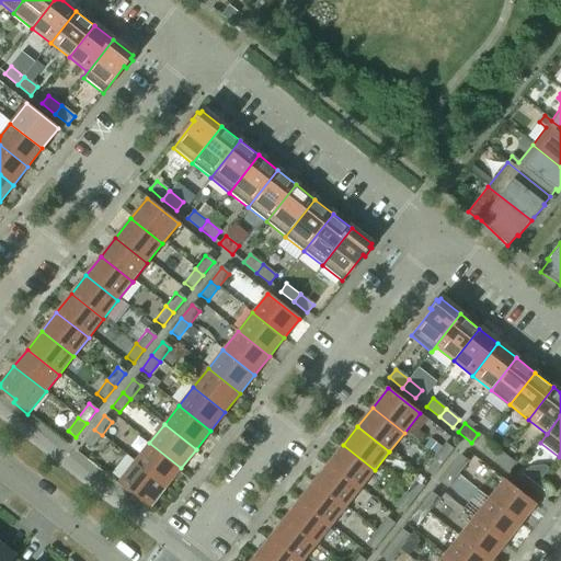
[(91,449),(102,435),(94,430),(83,443),(91,449)]
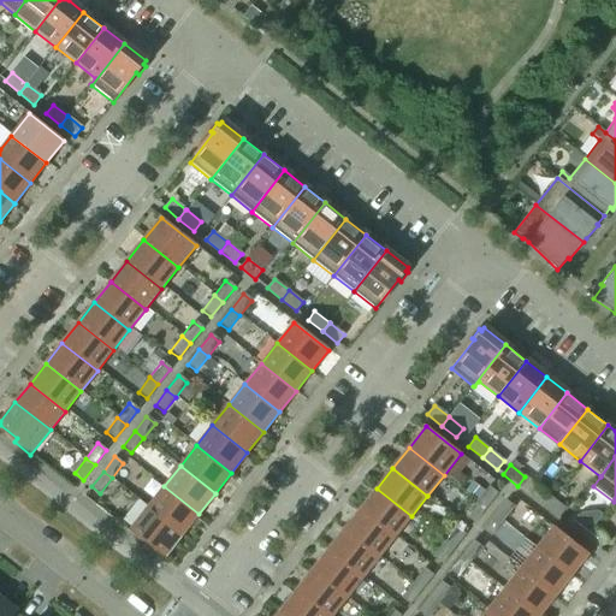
[(551,497),(535,485),(529,495),(544,507),(551,497)]
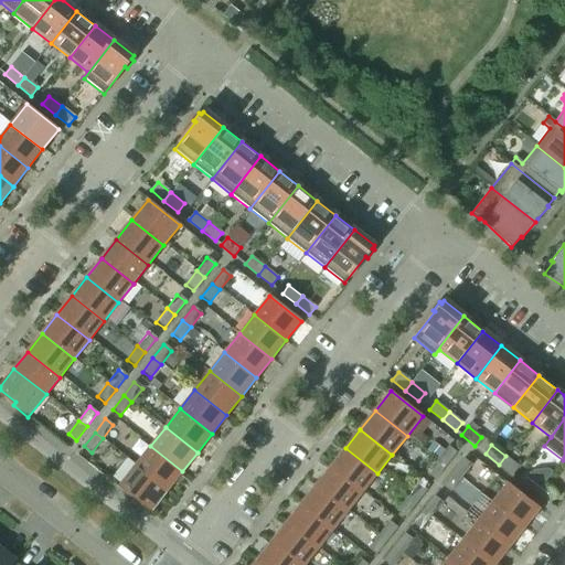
[(182,471),(150,446),(136,465),(168,490),(182,471)]
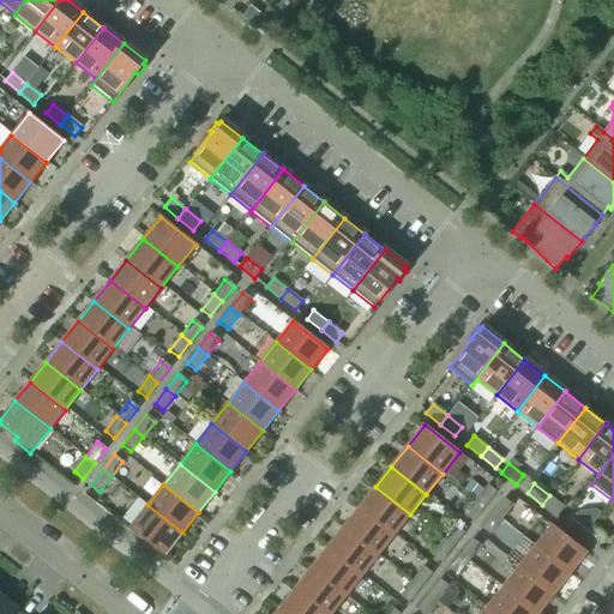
[(483,507),(495,493),(487,486),(475,500),(483,507)]
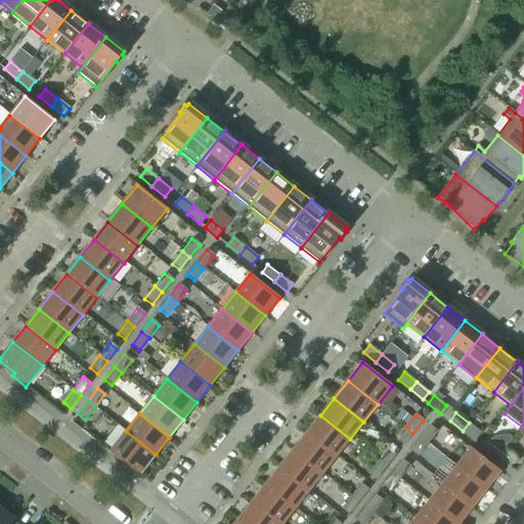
[(350,439),(320,416),(306,433),(337,456),(350,439)]
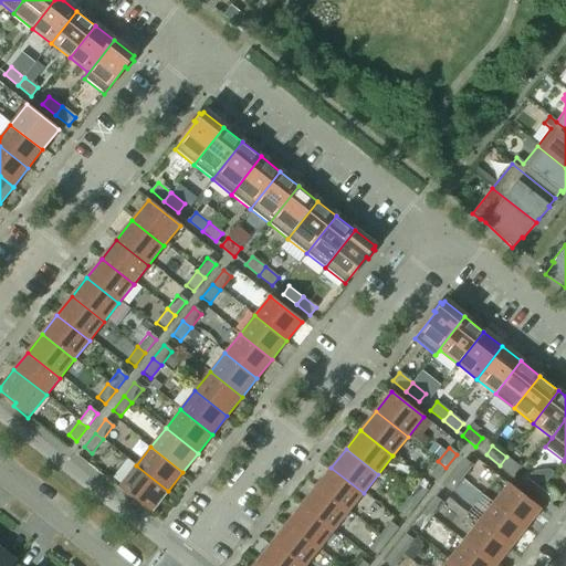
[(520,468),(506,457),(500,465),(513,475),(520,468)]
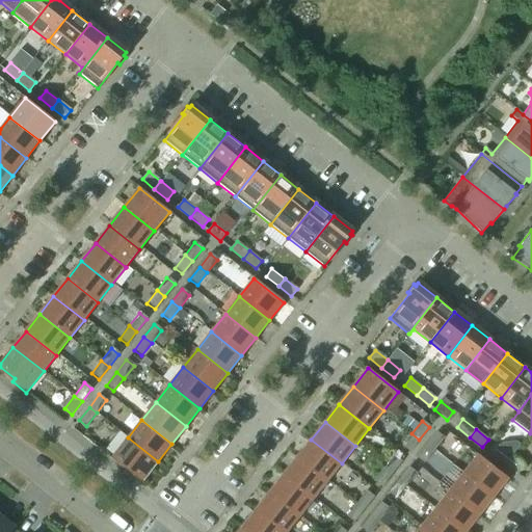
[(433,451),(444,439),(436,432),(426,445),(433,451)]
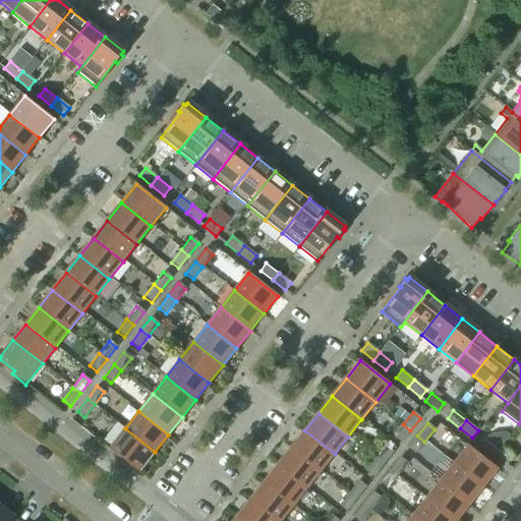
[(401,443),(410,430),(403,424),(393,438),(401,443)]
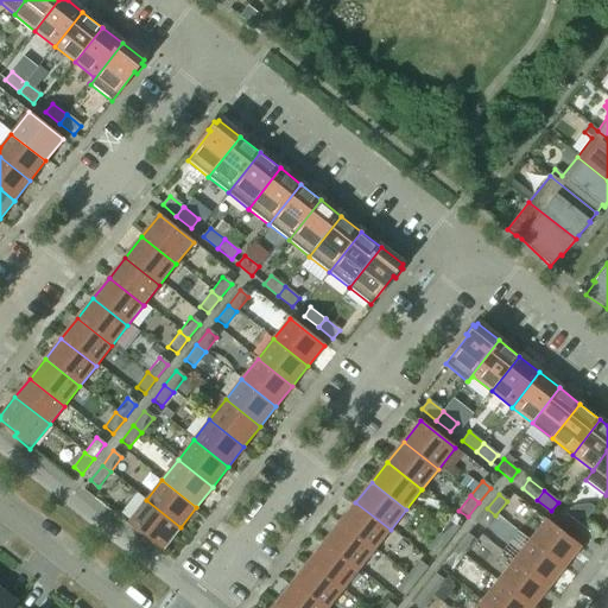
[(181,527),(146,500),(127,525),(143,537),(145,533),(164,549),(181,527)]
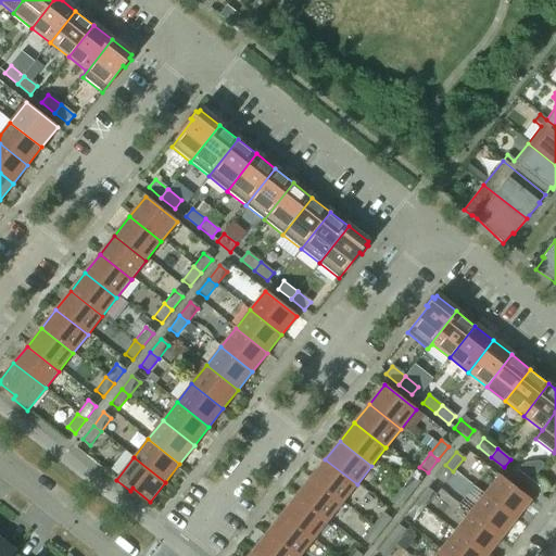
[(357,484),(325,459),(311,478),(342,503),(357,484)]
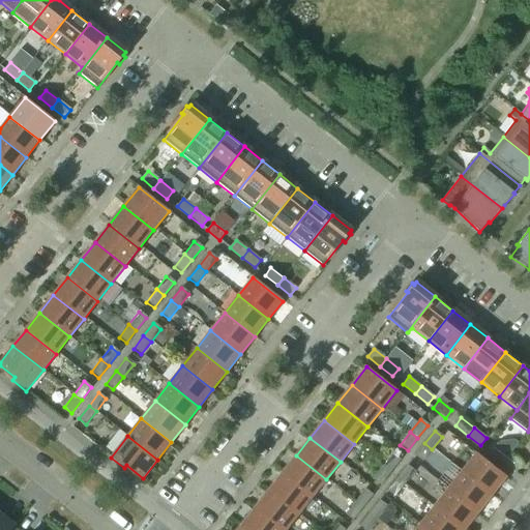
[(422,462),(432,449),(424,443),(414,457),(422,462)]
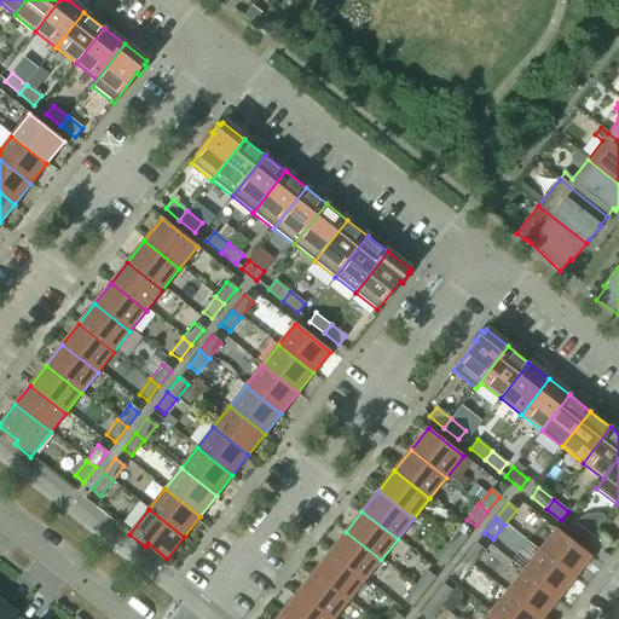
[(595,532),(579,520),(572,530),(588,541),(595,532)]
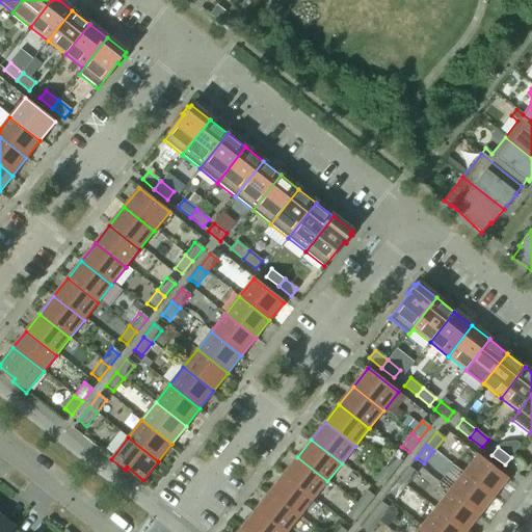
[(494,497),(508,479),(477,455),(462,473),(494,497)]
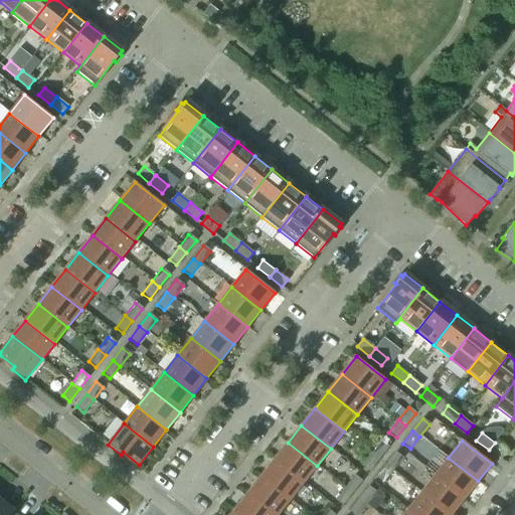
[(378,460),(388,448),(381,442),(371,454),(378,460)]
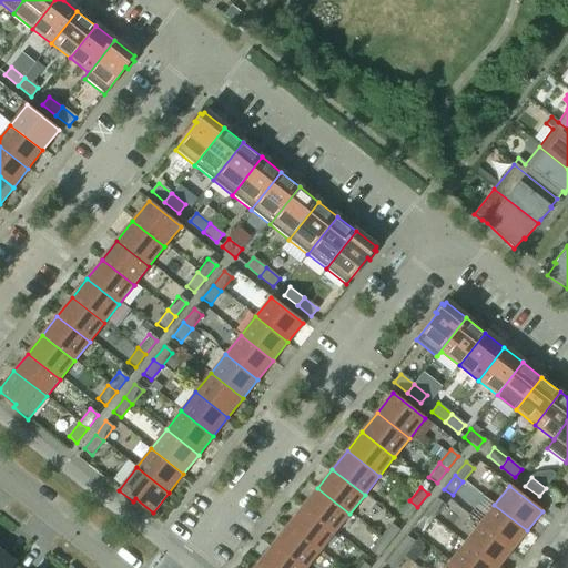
[(350,514),(317,488),(303,507),(335,533),(350,514)]
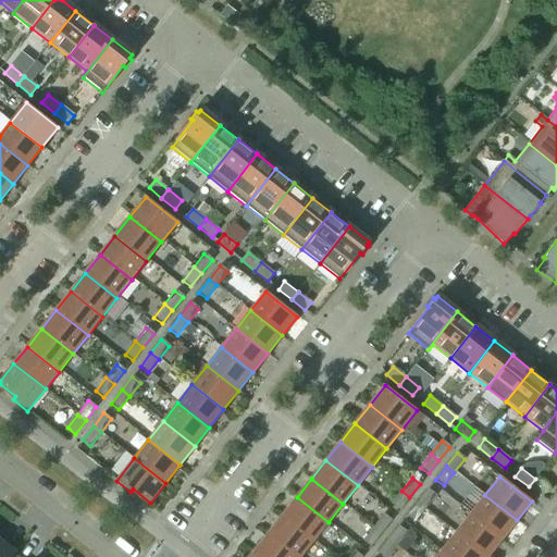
[(548,490),(535,479),(529,486),(542,497),(548,490)]
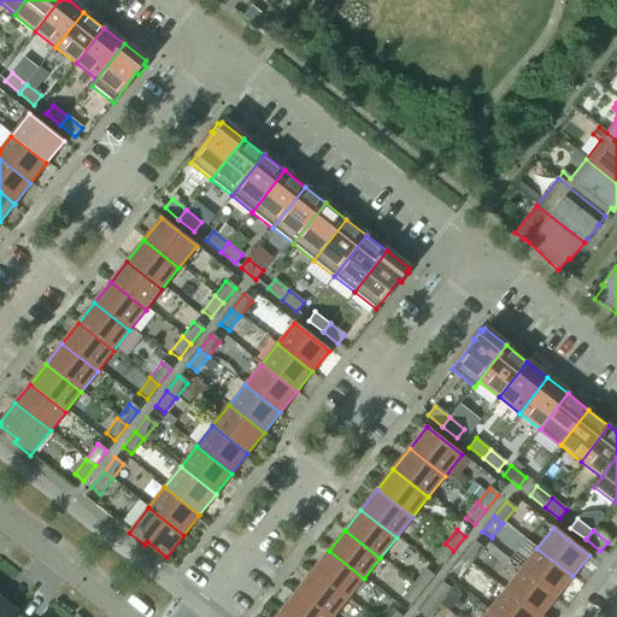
[(470,564),(482,550),(474,542),(462,557),(470,564)]
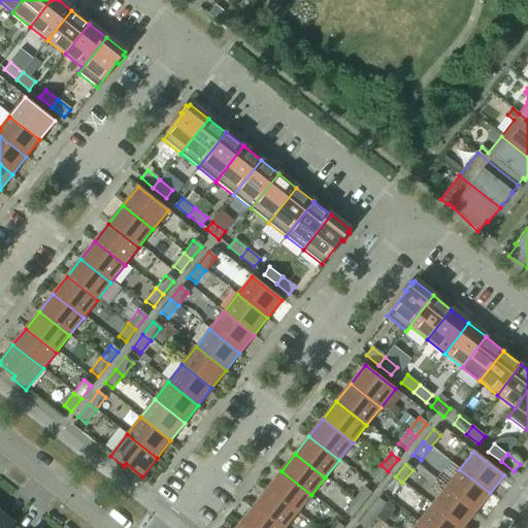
[(378,484),(388,471),(381,465),(371,479),(378,484)]
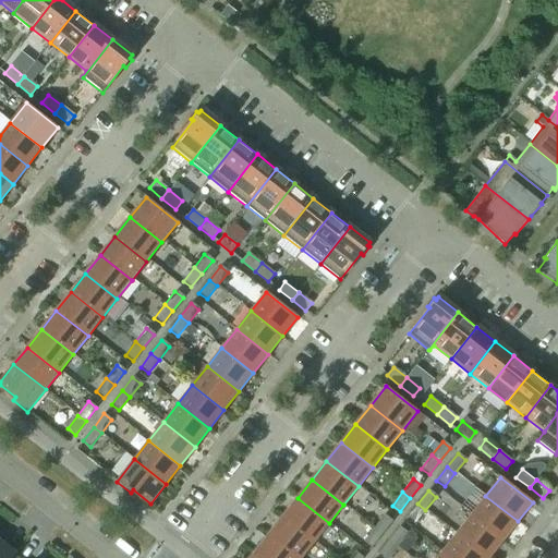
[(518,521),(485,496),(471,514),(502,540),(518,521)]
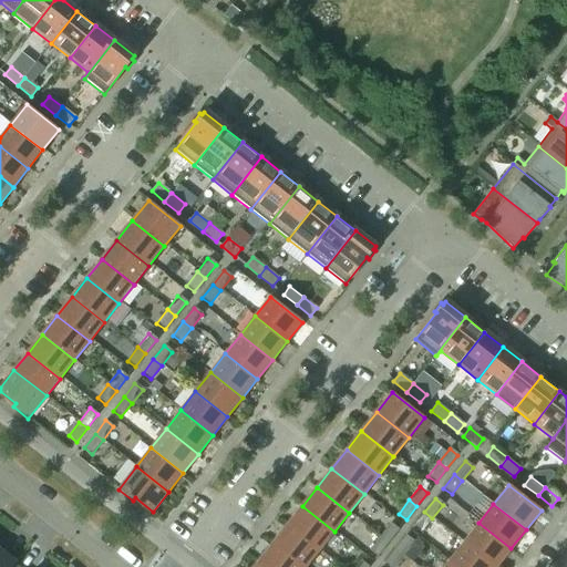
[(334,532),(302,506),(287,525),(319,549),(320,549),(334,532)]
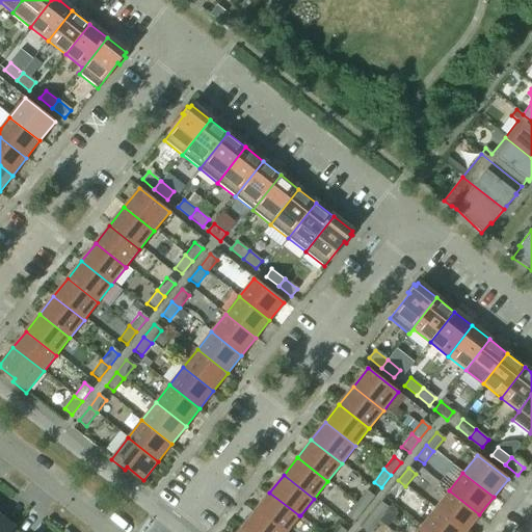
[(396,499),(405,486),(398,480),(389,494),(396,499)]
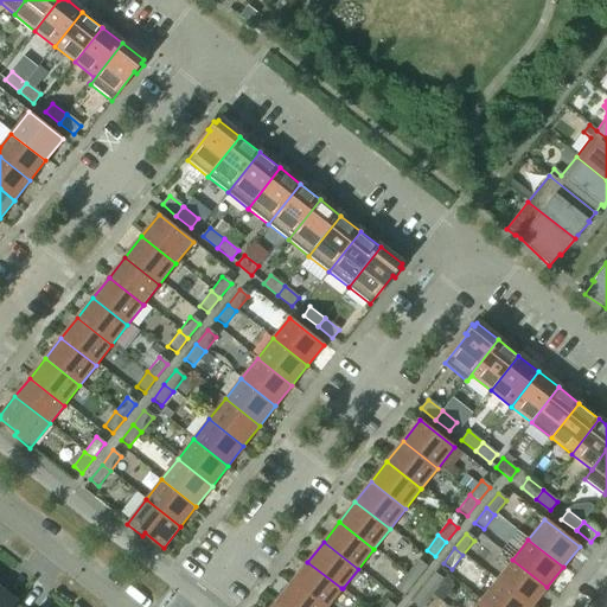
[(530,606),(531,606),(547,587),(512,560),(497,580),(530,606)]
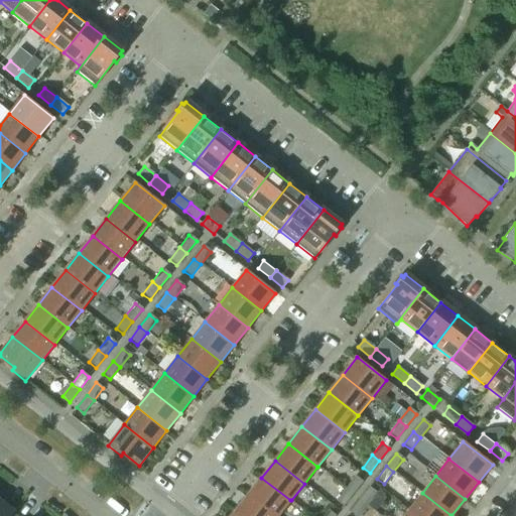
[(278,515),(290,500),(261,478),(261,477),(248,495),(275,515),(278,515)]
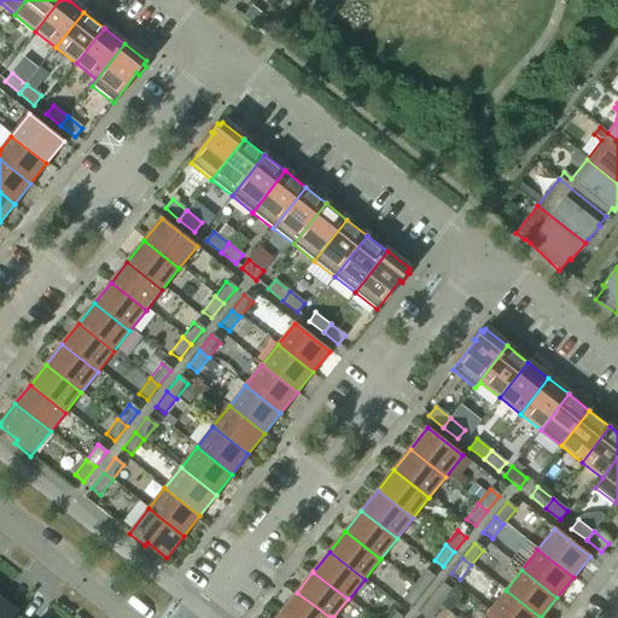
[(423,593),(433,578),(425,571),(413,586),(423,593)]
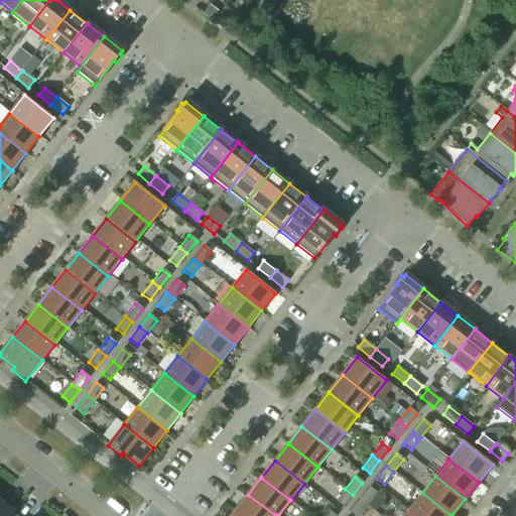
[(367,506),(376,494),(369,488),(359,500),(367,506)]
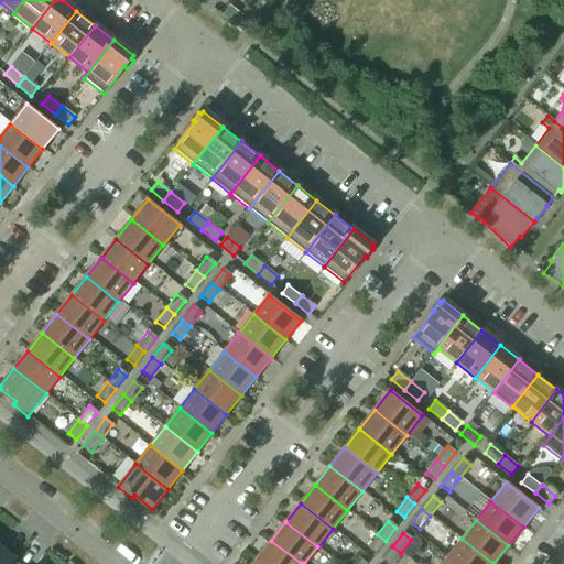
[(375,554),(386,541),(377,534),(367,548),(375,554)]
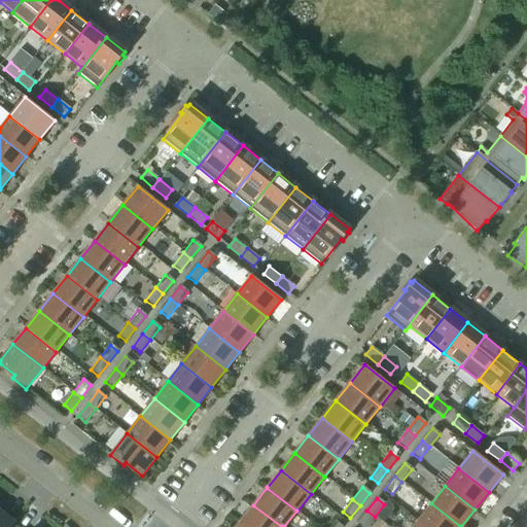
[(460,526),(431,503),(417,521),(424,526),(460,526)]
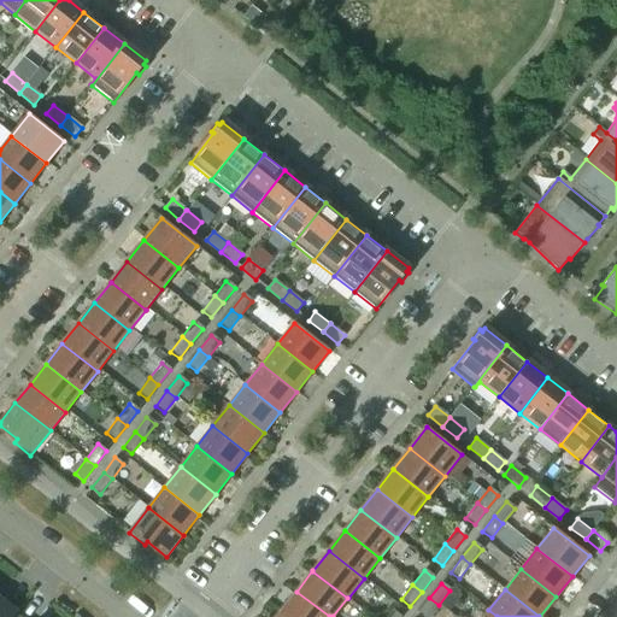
[(329,616),(297,592),(281,612),(287,616),(329,616)]
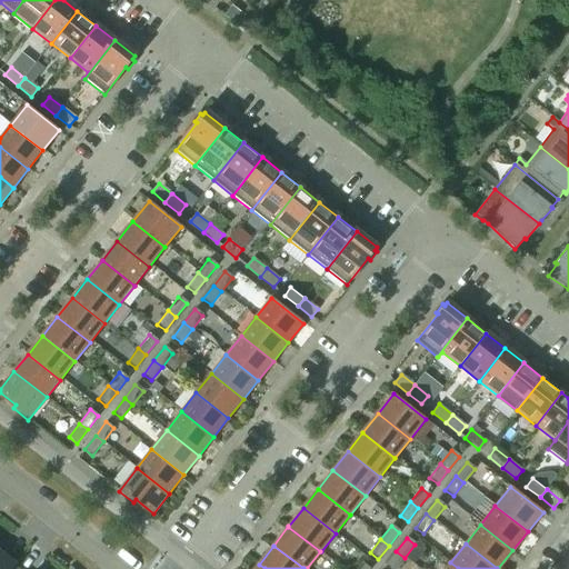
[(390,568),(395,568),(405,558),(396,551),(386,566),(390,568)]
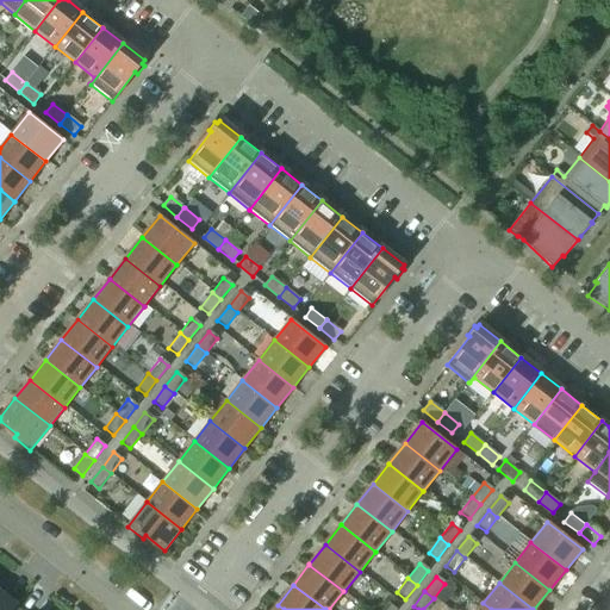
[(12,609),(17,607),(16,605),(0,592),(0,609),(12,609)]
